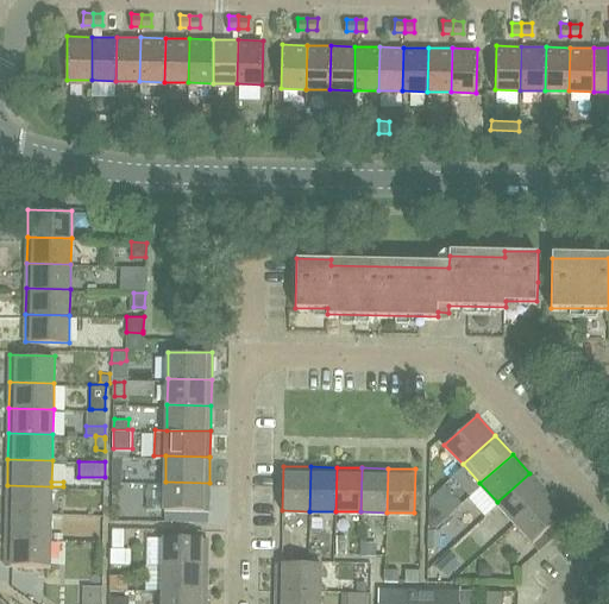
[(514,521),(547,492),(529,473),(497,502),(514,521)]
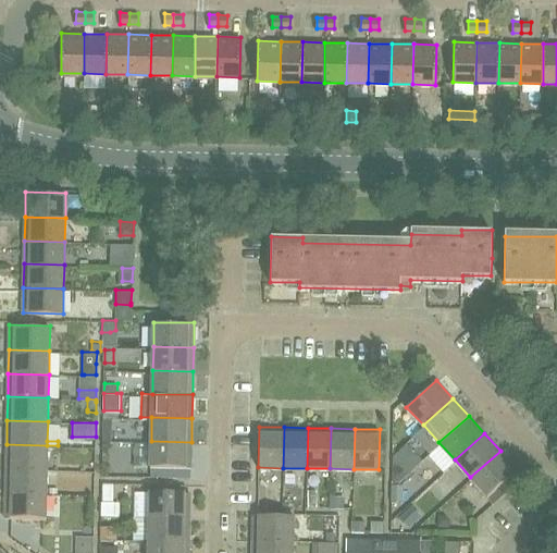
[(190,466),(192,442),(151,441),(150,465),(190,466)]
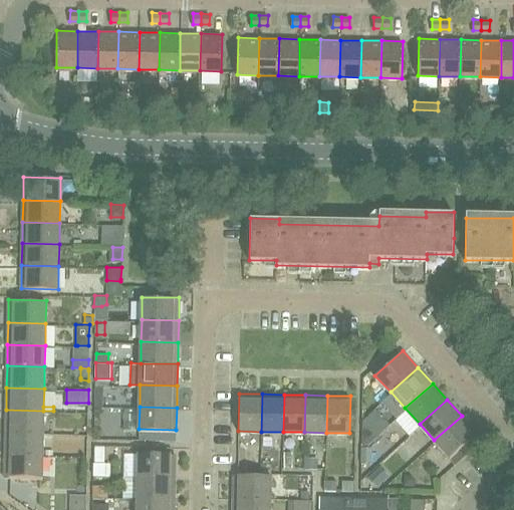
[(43,433),(43,411),(6,410),(6,432),(43,433)]
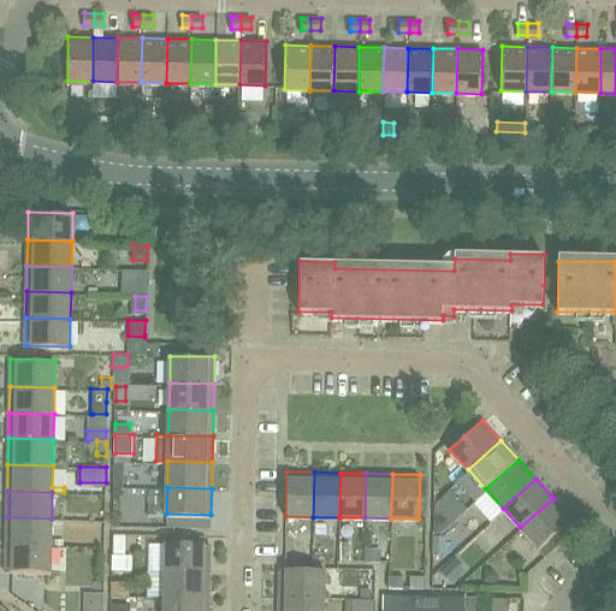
[(562,538),(556,532),(572,518),(554,498),(520,527),(544,555),(562,538)]
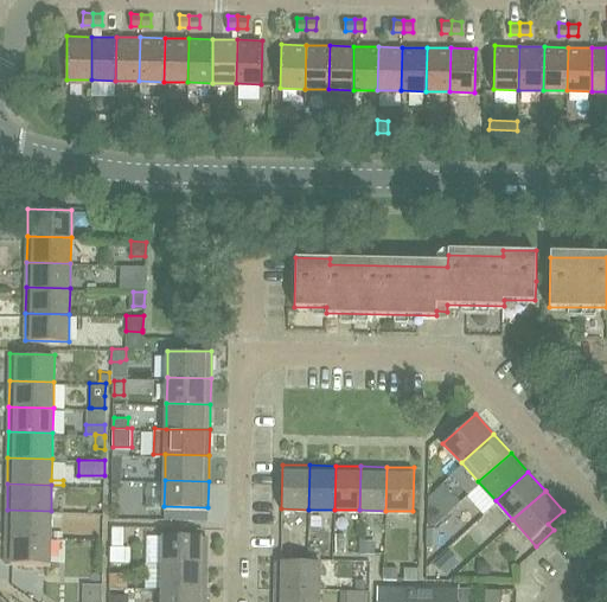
[(428,503),(427,526),(434,520),(446,511),(438,503),(428,503)]
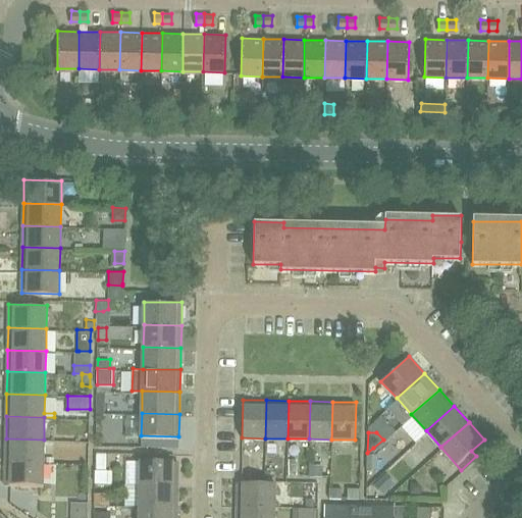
[(43,461),(44,439),(6,438),(5,460),(43,461)]
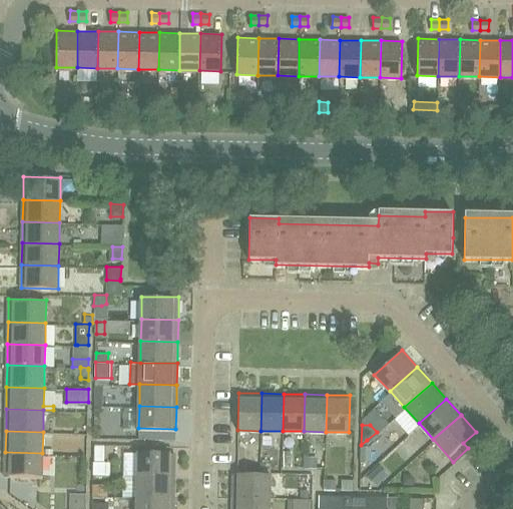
[(137,474),(174,475),(175,452),(138,451),(137,474)]
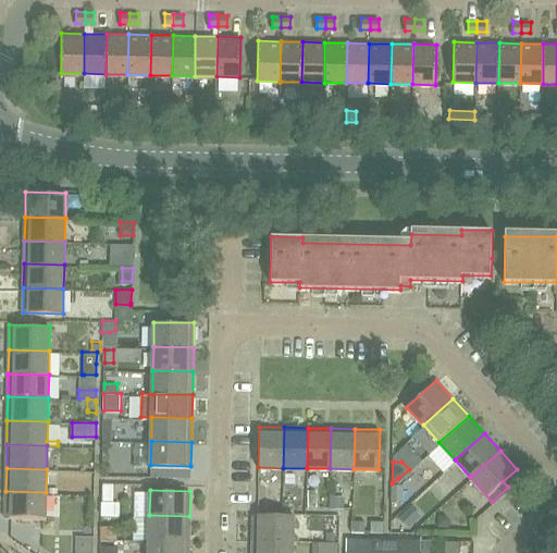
[(46,517),(46,492),(5,491),(5,516),(46,517)]
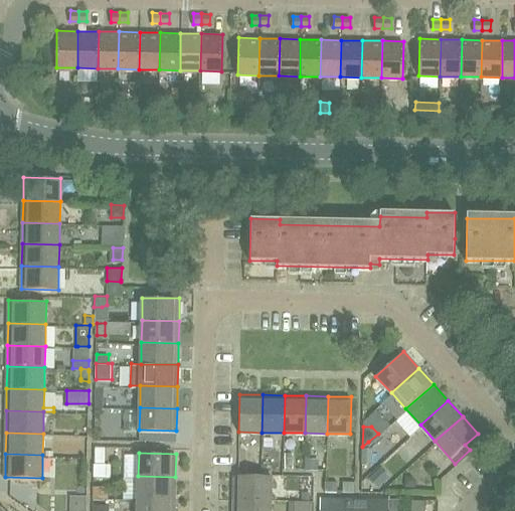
[(305,455),(305,467),(317,468),(317,456),(305,455)]
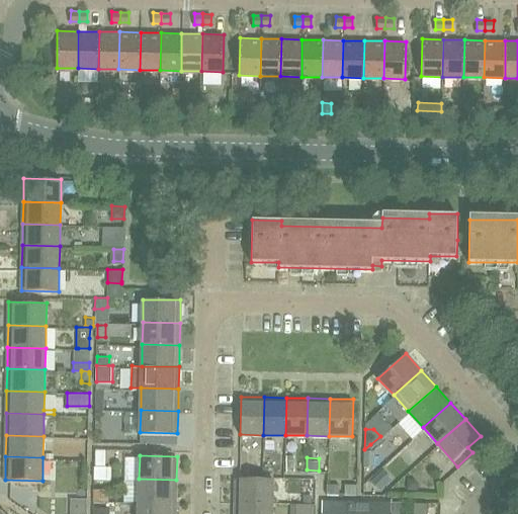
[(274,463),(263,463),(263,477),(274,477),(274,463)]
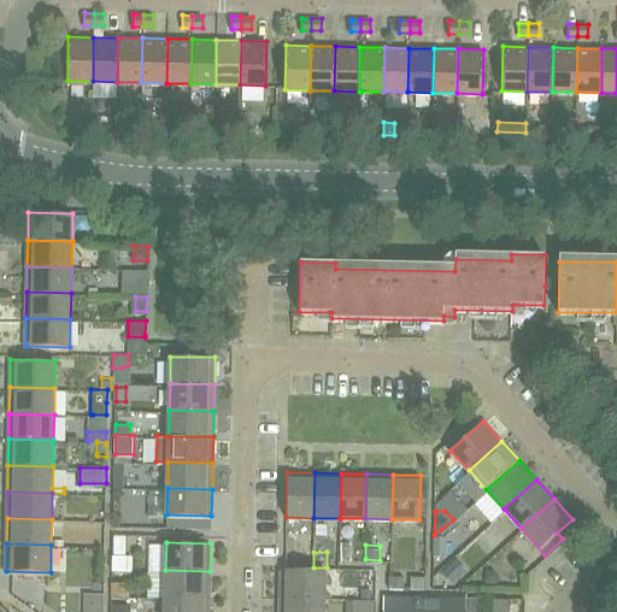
[(112,554),(112,569),(134,570),(134,555),(112,554)]
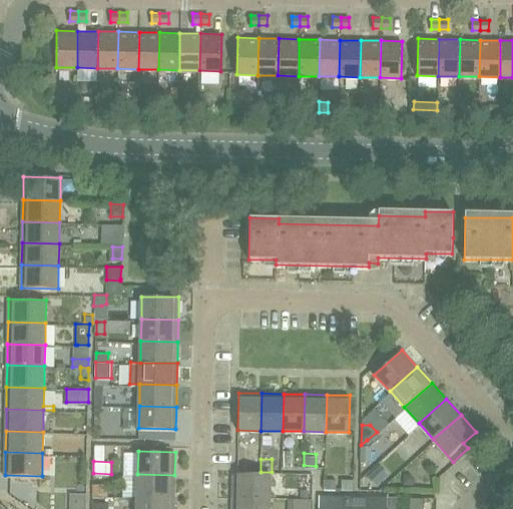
[(389,472),(380,463),(378,465),(368,475),(374,481),(377,484),(389,472)]
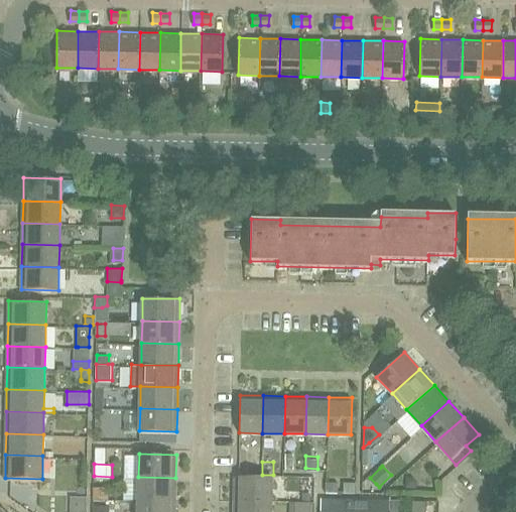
[(406,480),(406,486),(416,487),(417,487),(417,486),(417,480),(413,475),(410,475),(406,475),(406,480)]
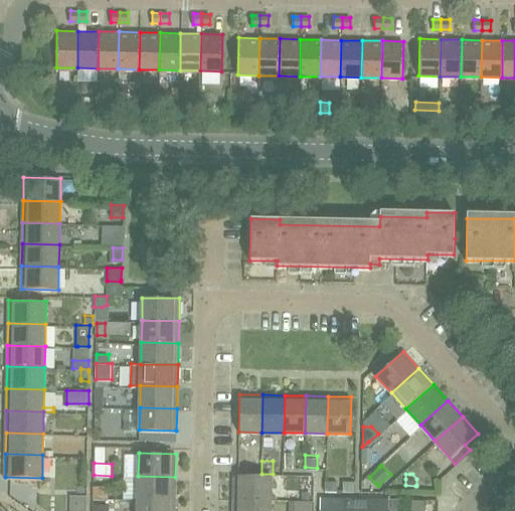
[(233,498),(271,499),(272,476),(233,475),(233,498)]
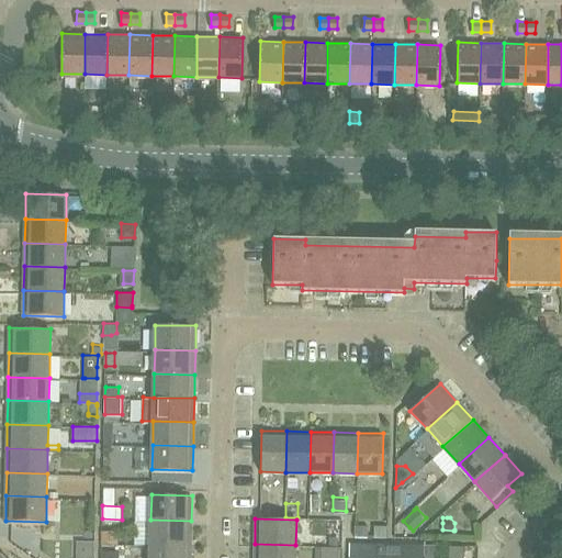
[(191,545),(191,521),(150,520),(150,544),(191,545)]
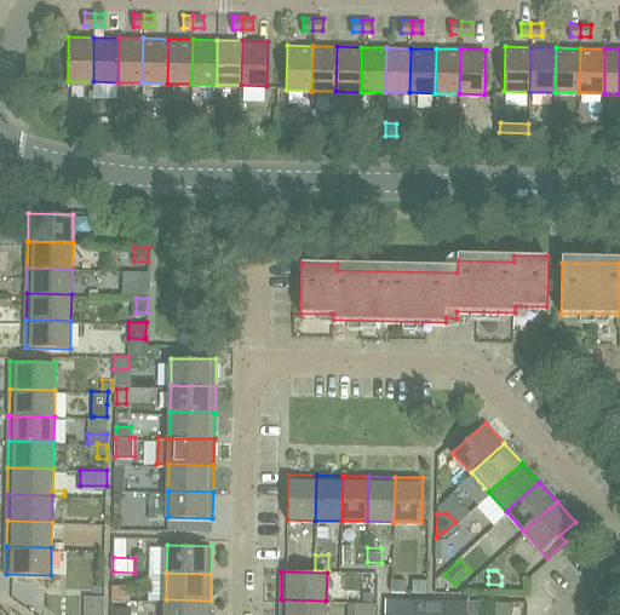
[(392,579),(392,590),(406,590),(406,579),(392,579)]
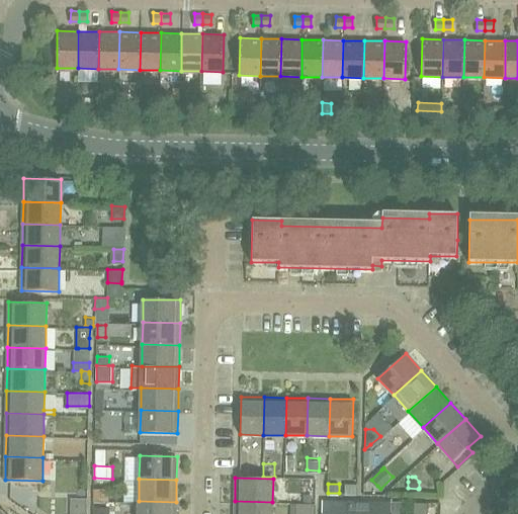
[(345,484),(345,493),(356,493),(356,484),(345,484)]
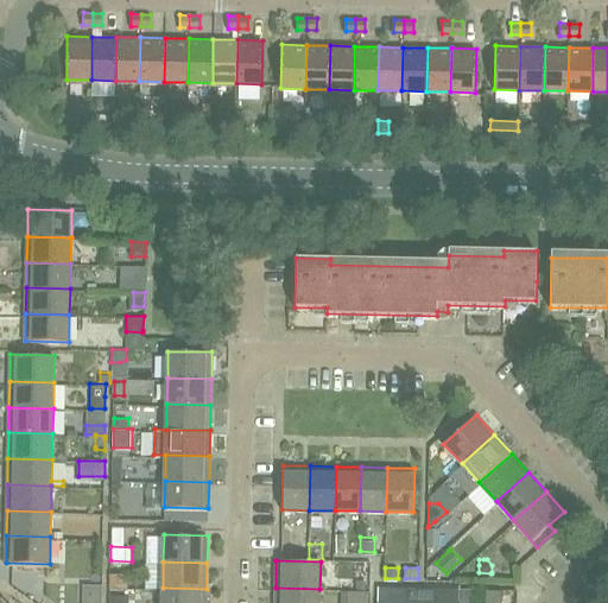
[(128,572),(109,572),(109,586),(113,586),(128,586),(128,576),(128,572)]
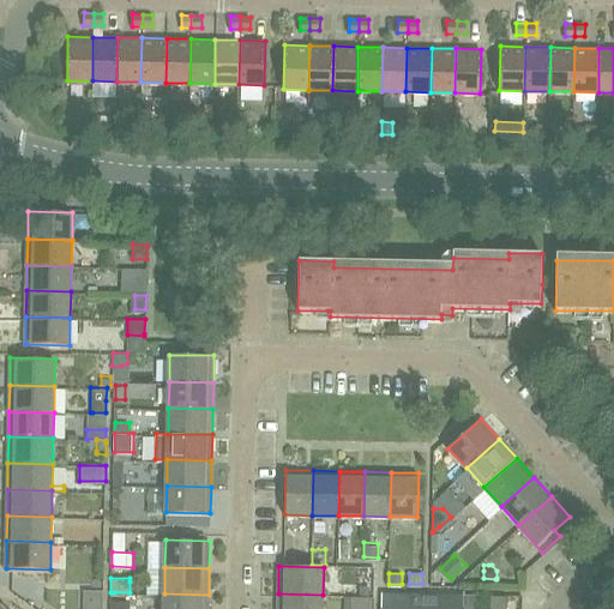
[(383,592),(383,606),(411,606),(411,592),(383,592)]
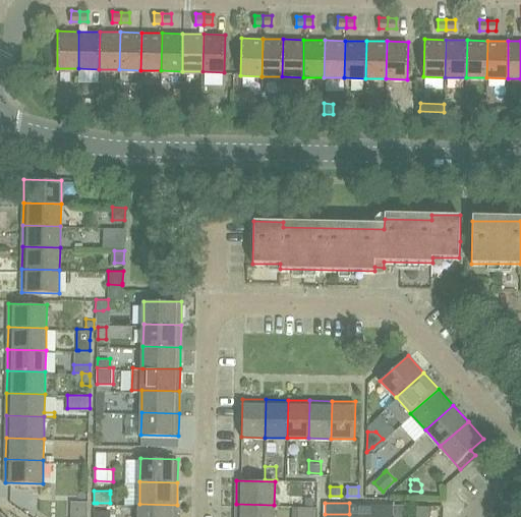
[(371,513),(371,503),(350,503),(349,512),(371,513)]
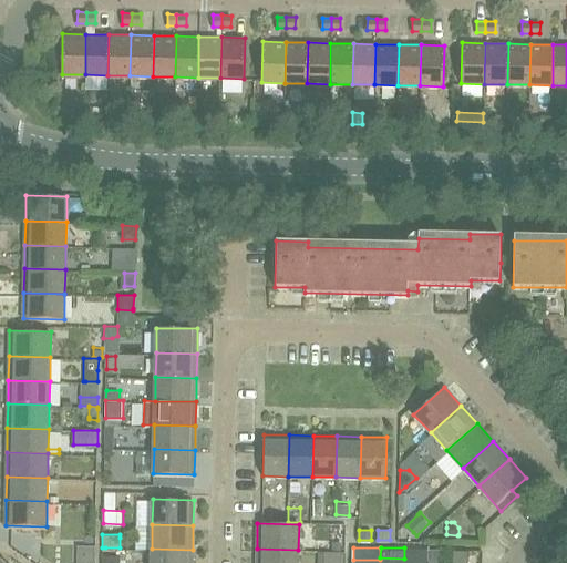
[(404,548),(404,559),(418,559),(419,548),(404,548)]
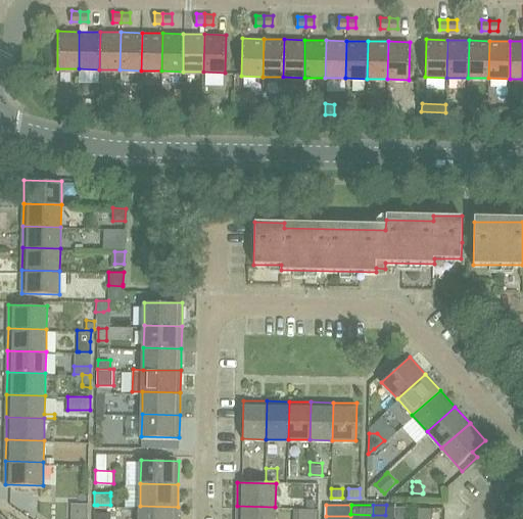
[(408,506),(395,505),(395,515),(408,515),(408,506)]
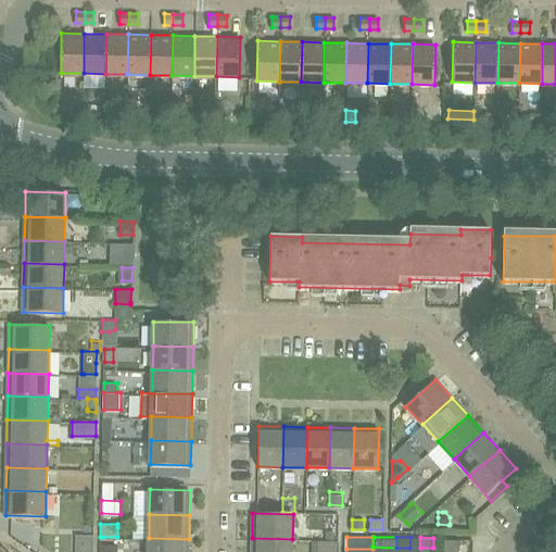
[(188,551),(189,539),(149,538),(148,551),(188,551)]
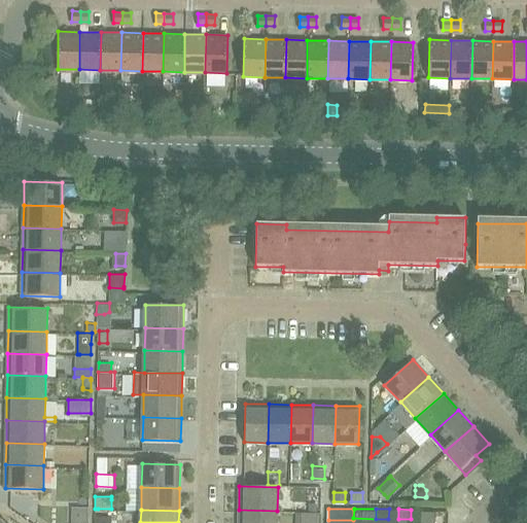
[(276,522),(277,511),(239,510),(238,522),(276,522)]
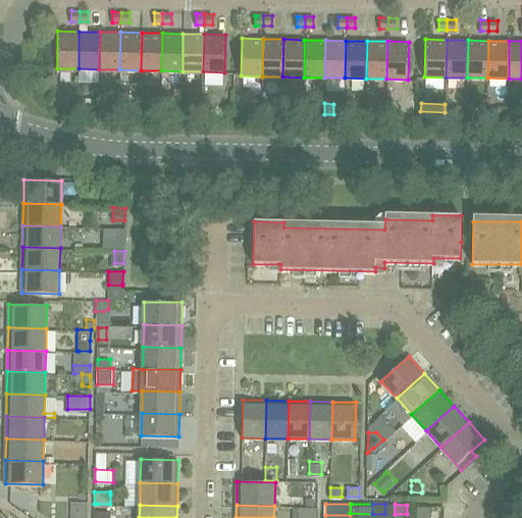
[(417,506),(416,517),(427,517),(430,515),(430,508),(428,508),(428,506),(427,506),(417,506)]
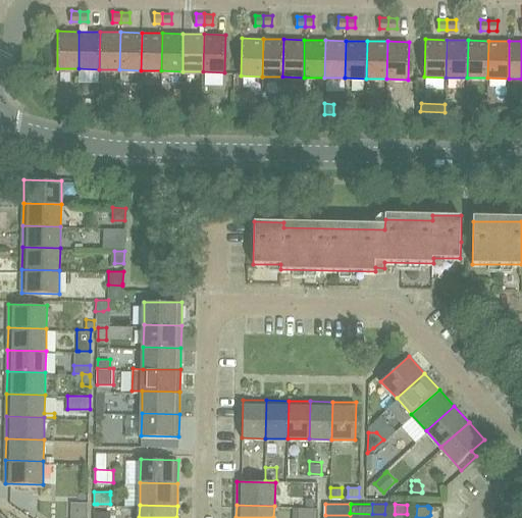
[(316,517),(317,507),(303,507),(302,517),(316,517)]
